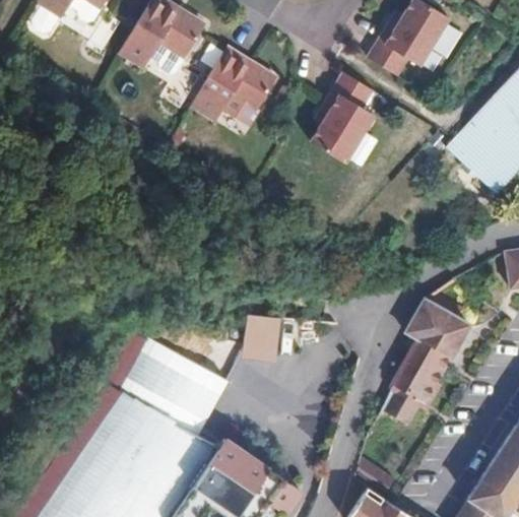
[(104,0),(36,0),(36,1),(41,4),(58,15),(60,16),(67,5),(76,9),(77,13),(79,16),(82,19),(86,20),(90,18),(93,15),(95,12),(95,8),(94,4),(101,7),(104,0)]
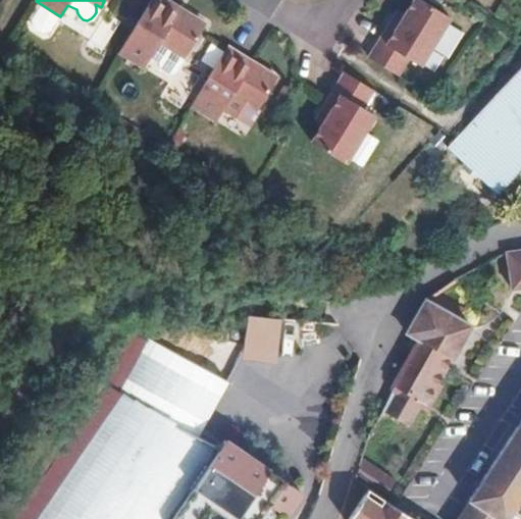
[(143,68),(150,56),(159,43),(184,57),(204,26),(163,0),(150,0),(117,53),(143,68)]
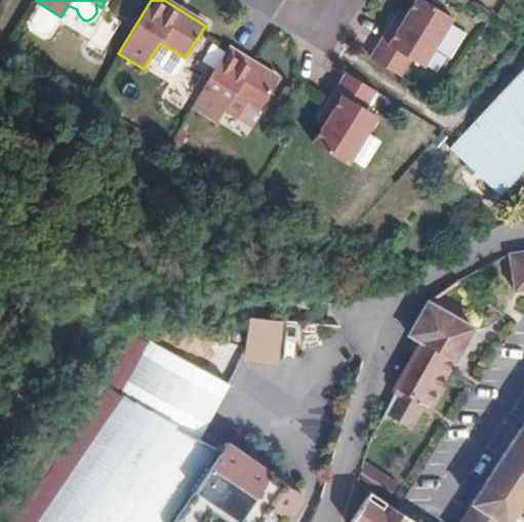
[(145,0),(126,0),(121,9),(134,17),(145,0)]
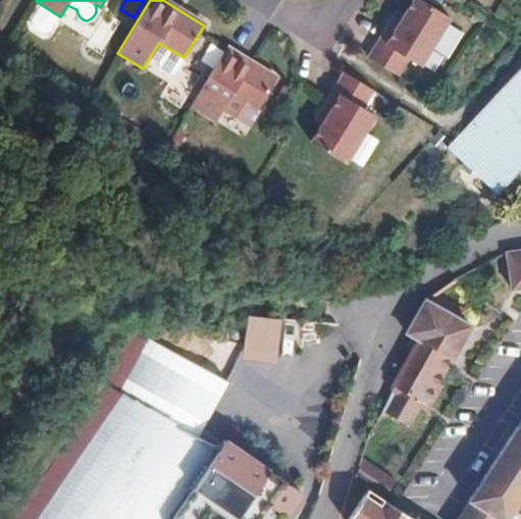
[(448,16),(418,0),(413,0),(404,14),(396,28),(388,23),(368,57),(397,73),(407,57),(419,63),(448,16)]
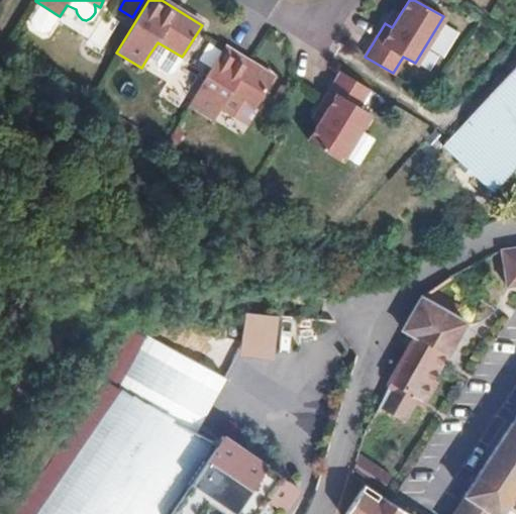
[(58,15),(40,4),(31,19),(33,27),(40,31),(48,30),(58,15)]
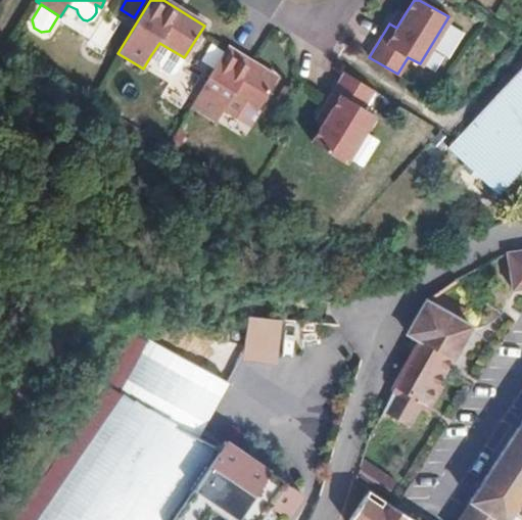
[(389,24),(396,28),(405,14),(397,10),(389,24)]
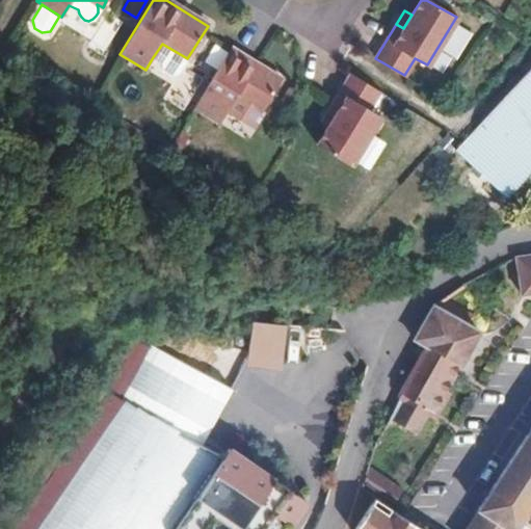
[(162,44),(153,57),(162,63),(163,69),(174,74),(179,73),(187,58),(162,44)]
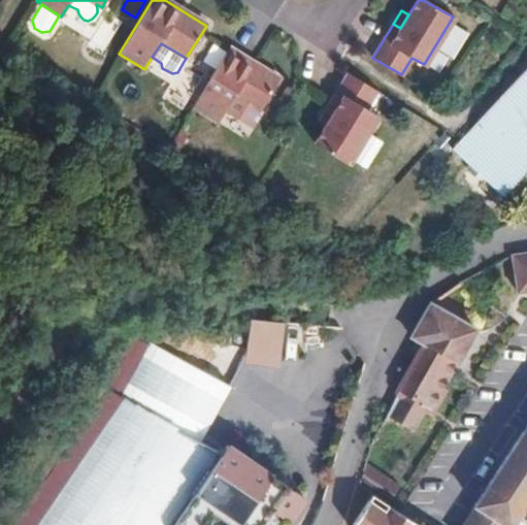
[(260,111),(280,77),(229,46),(193,106),(219,122),(235,96),(260,111)]
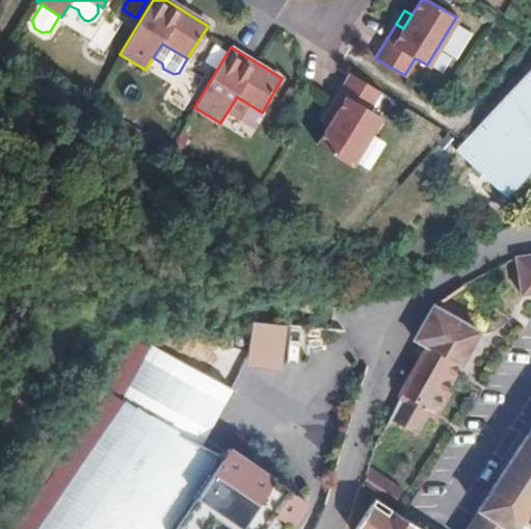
[(530,126),(530,127),(530,126),(530,61),(453,144),(504,191),(530,162),(530,126)]
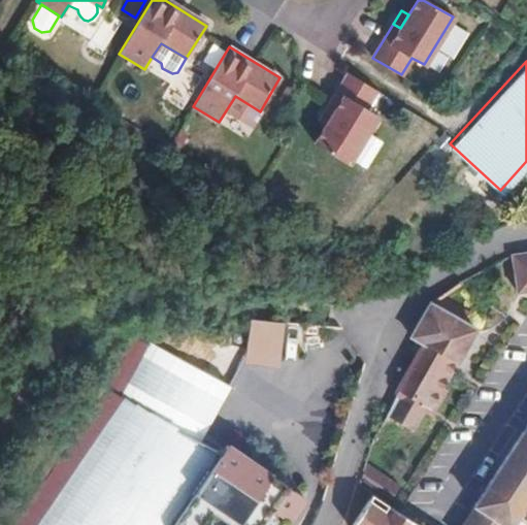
[(337,115),(330,128),(319,146),(353,167),(382,120),(369,111),(382,93),(352,75),(330,110),(337,115)]
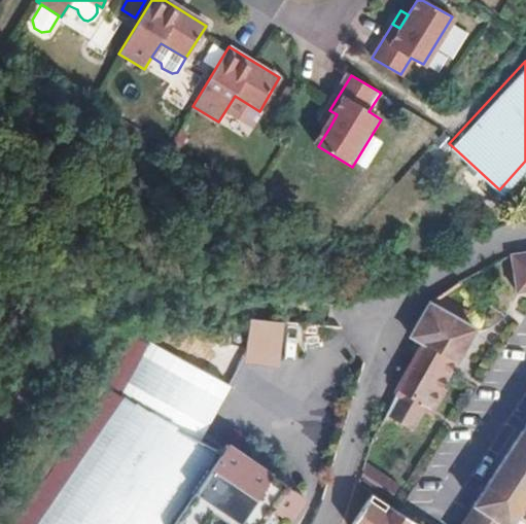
[(321,123),(329,128),(337,114),(329,110),(321,123)]
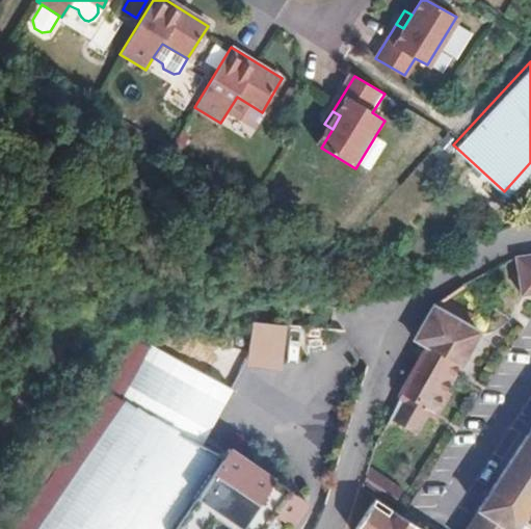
[(530,258),(515,260),(522,297),(530,295),(530,258)]
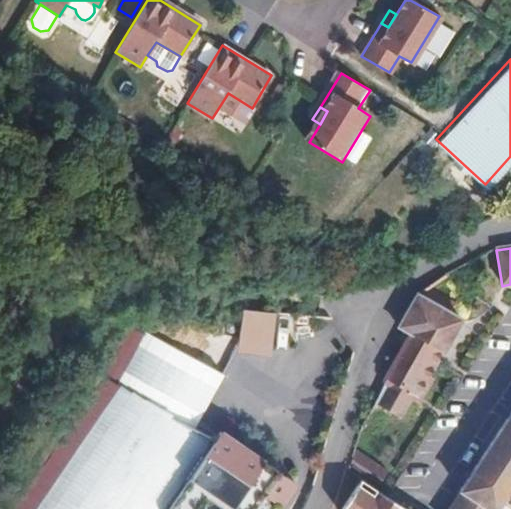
[(428,298),(425,302),(414,297),(395,329),(407,336),(380,386),(386,390),(382,395),(372,413),(392,425),(402,407),(411,412),(425,387),(420,385),(456,320),(454,320),(456,313),(436,301),(432,307),(429,305),(432,300),(428,298)]
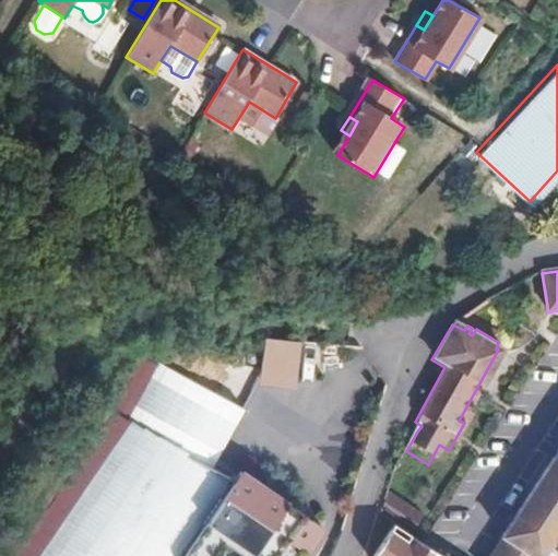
[(261,338),(253,385),(288,390),(296,343),(261,338)]
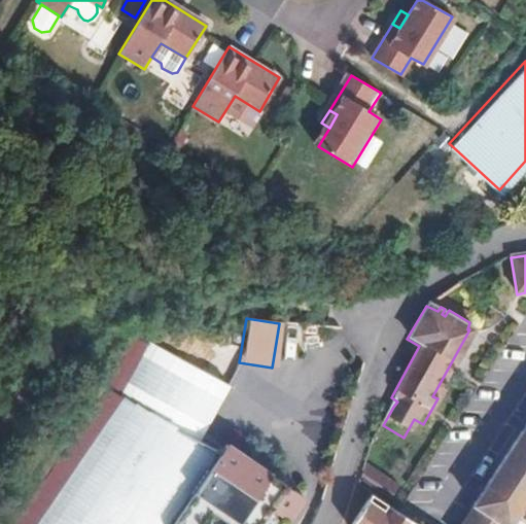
[(147,343),(108,398),(188,450),(202,431),(228,397),(147,343)]
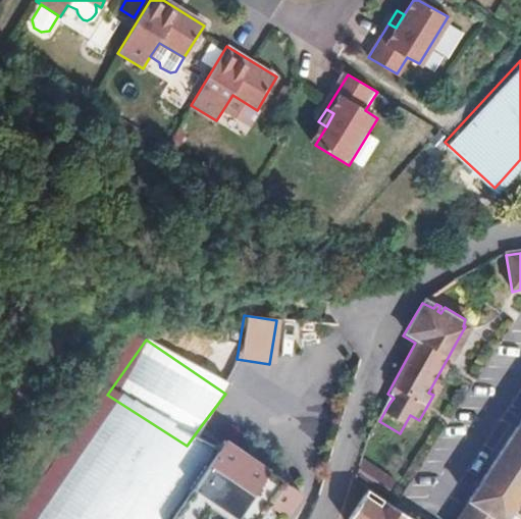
[(187,446),(107,395),(103,394),(13,518),(197,518),(207,506),(222,518),(281,518),(297,500),(216,454),(211,461),(187,446)]
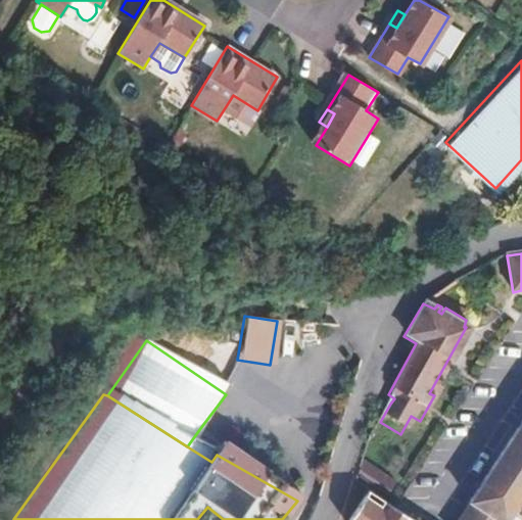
[(518,519),(521,514),(521,427),(470,509),(471,510),(465,519),(518,519)]
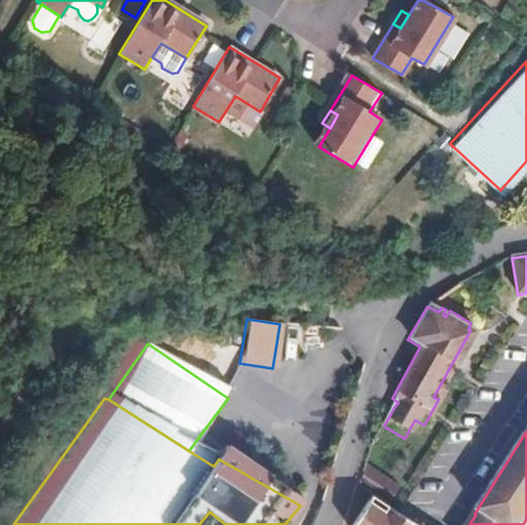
[(226,450),(202,432),(189,451),(213,466),(219,459),(226,450)]
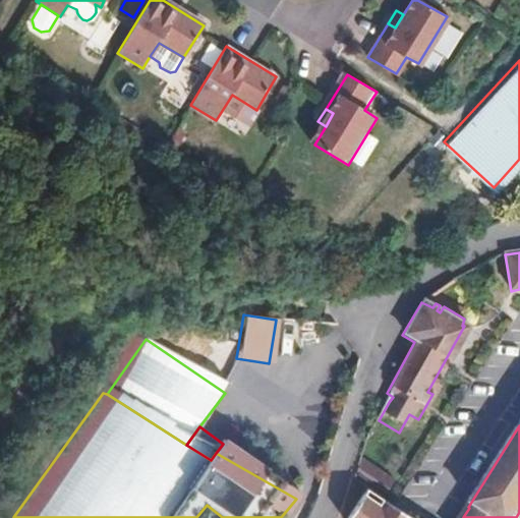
[(399,517),(369,498),(356,517),(399,517)]
